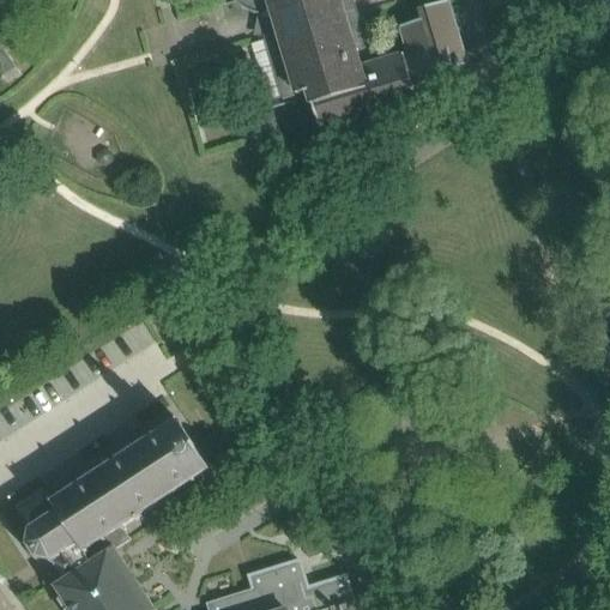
[(236,0),(240,2),(246,6),(248,7),(254,10),(261,34),(263,36),(273,73),(281,97),(284,96),(307,89),(320,133),(417,103),(416,98),(458,85),(452,66),(464,62),(446,0),(438,0),(422,5),(416,6),(420,19),(398,25),(405,50),(402,52),(379,59),(370,61),(357,65),(338,0),(236,0)]
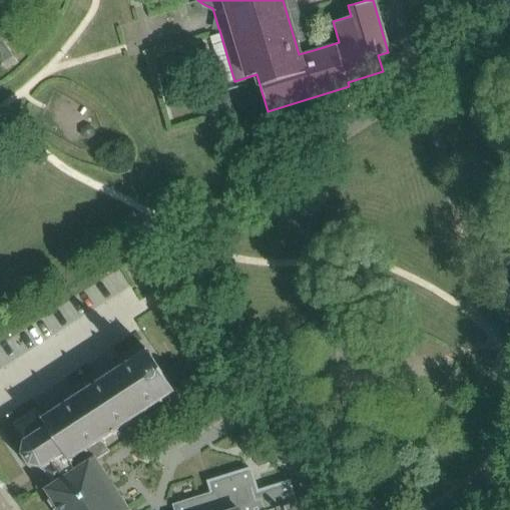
[(0,61),(10,54),(0,39),(0,61)]
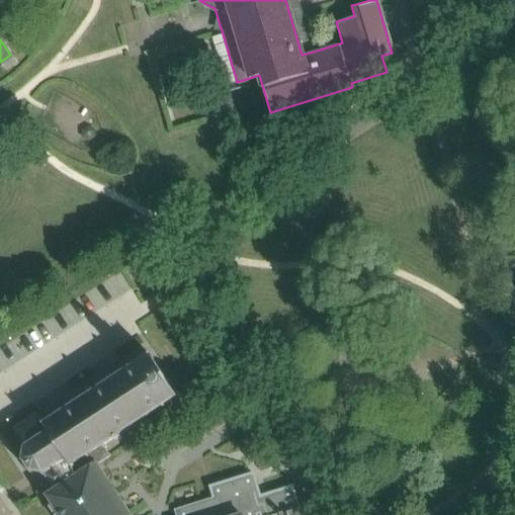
[(217,114),(233,109),(227,90),(210,95),(217,114)]
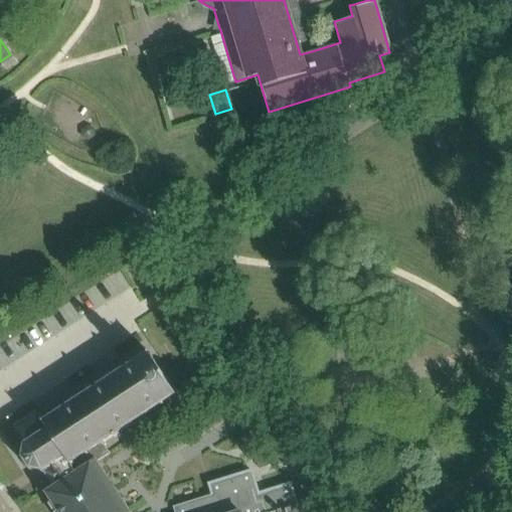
[(92,133),(91,126),(84,123),(79,127),(79,134),(86,137),(92,133)]
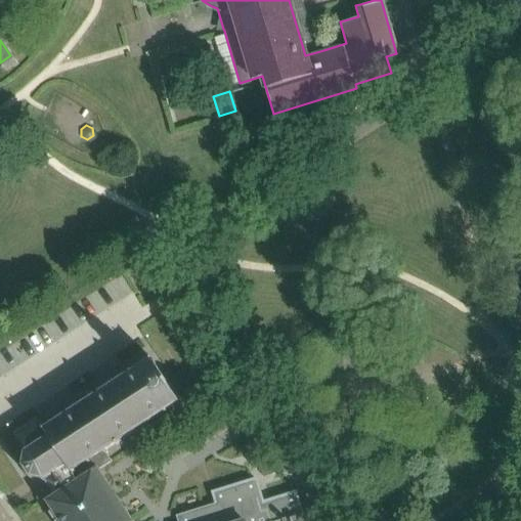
[(43,478),(53,492),(54,494),(96,465),(96,466),(110,458),(102,447),(116,438),(118,440),(120,438),(119,436),(131,428),(133,430),(135,428),(134,426),(146,418),(148,420),(150,419),(149,417),(162,407),(164,409),(166,408),(165,406),(174,400),(175,400),(177,399),(177,398),(177,397),(167,381),(162,373),(150,356),(149,356),(148,355),(146,357),(146,358),(137,364),(135,361),(118,373),(115,367),(100,378),(103,382),(72,402),(69,398),(55,407),(59,415),(45,424),(44,421),(41,424),(35,415),(11,430),(12,432),(13,432),(23,446),(22,448),(25,450),(23,461),(19,461),(19,464),(23,464),(29,472),(27,474),(29,476),(31,473),(41,475),(41,478),(43,478)]
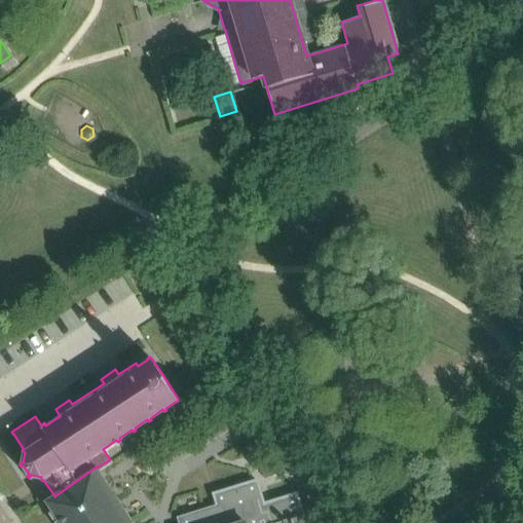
[(304,522),(295,491),(262,501),(255,478),(211,491),(215,505),(174,517),(176,522),(133,522),(97,468),(97,467),(54,496),(53,494),(46,500),(61,522),(304,522)]
